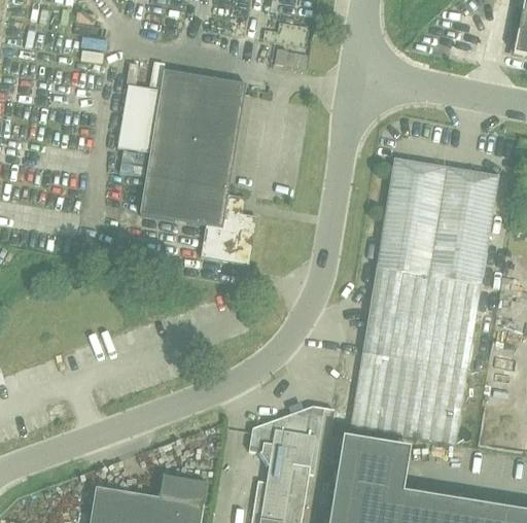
[(522,0),(513,51),(526,54),(526,0),(522,0)]
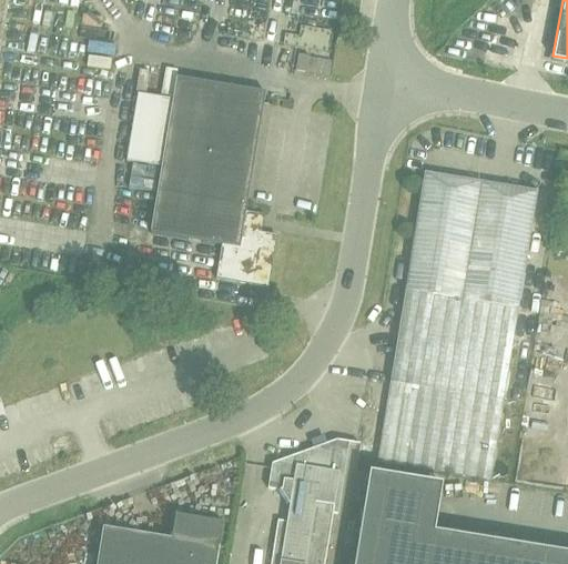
[(298,51),(295,67),(306,69),(310,53),(298,51)]
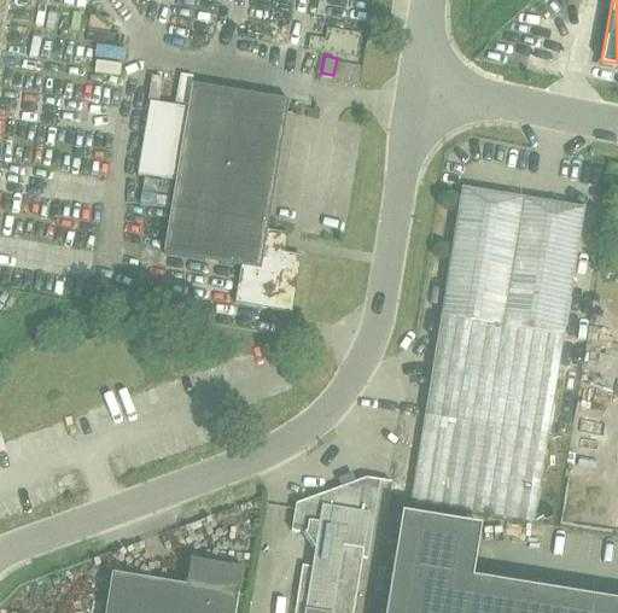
[(361,62),(337,58),(333,75),(357,80),(361,62)]
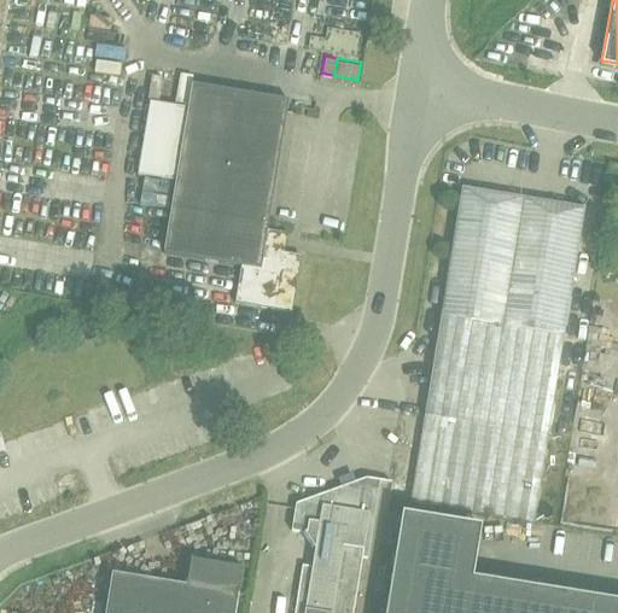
[(263,245),(289,97),(192,81),(187,105),(150,98),(138,171),(175,177),(163,249),(240,262),(234,299),(291,309),(301,251),(263,245)]
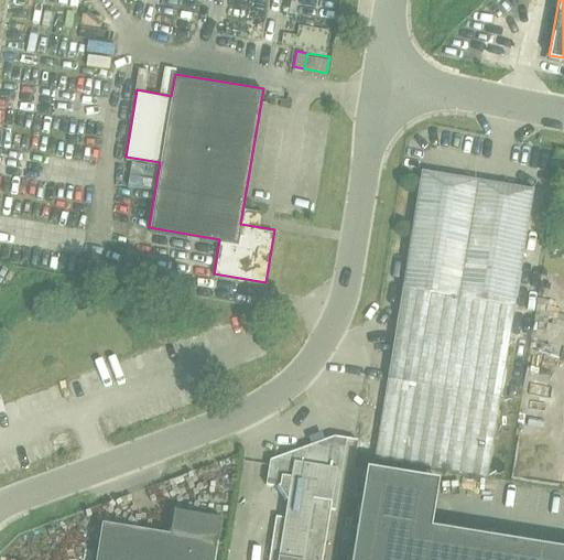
[(321,559),(331,506),(335,506),(347,435),(334,433),(270,458),(266,481),(278,483),(288,497),(284,515),(275,514),(268,559),(321,559)]
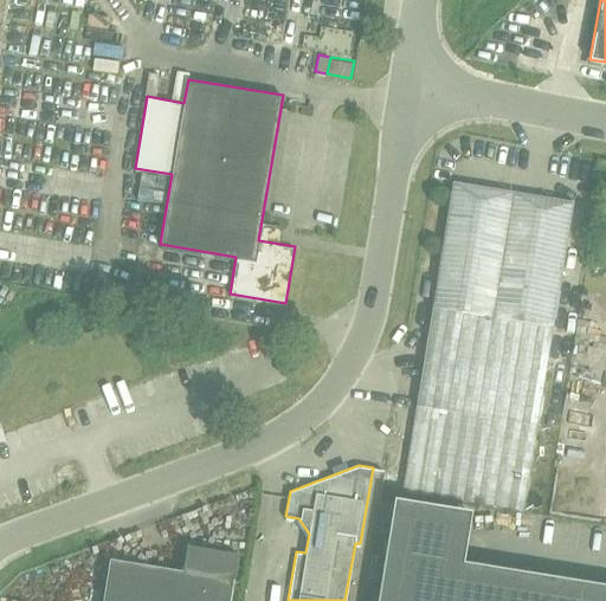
[(182,570),(109,559),(102,600),(230,600),(238,554),(217,550),(216,553),(188,548),(188,544),(187,544),(182,570)]
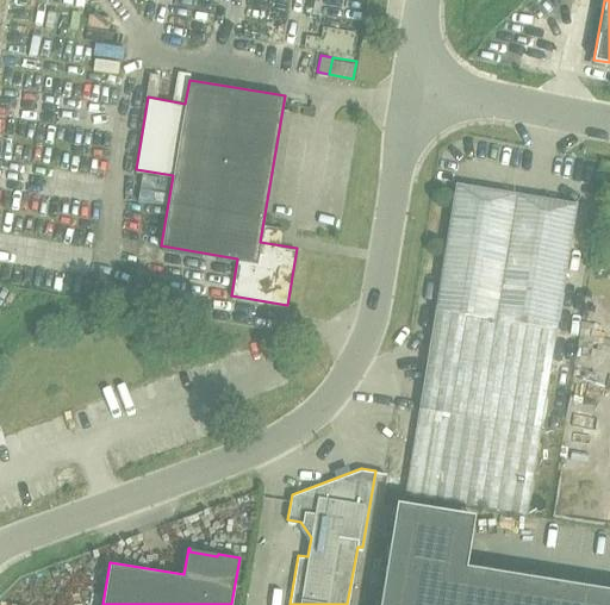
[(609,604),(609,591),(388,555),(379,604),(609,604)]
